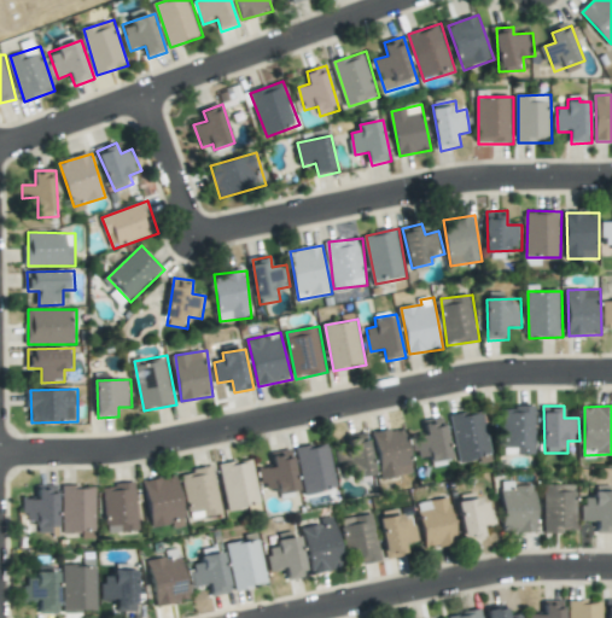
[(505,454),(537,455),(537,407),(506,407),(505,454)]
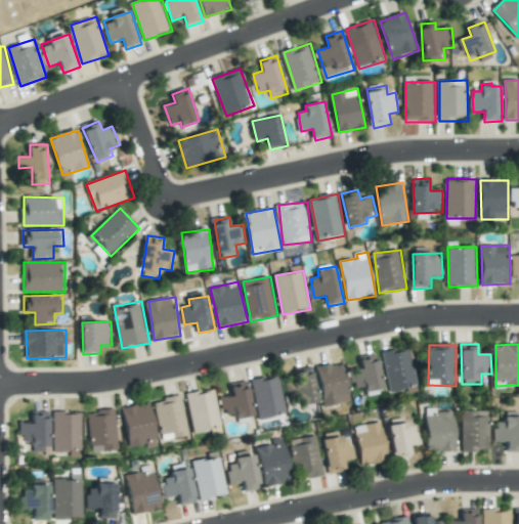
[(384,352),(391,392),(419,387),(413,348),(384,352)]
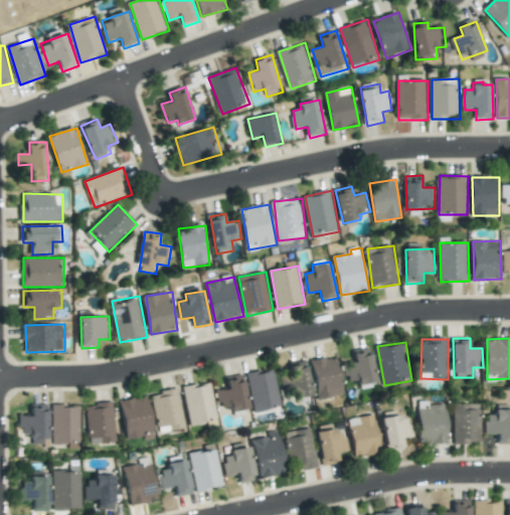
[(355,351),(356,362),(346,364),(349,382),(359,381),(359,384),(377,381),(372,348),(355,351)]
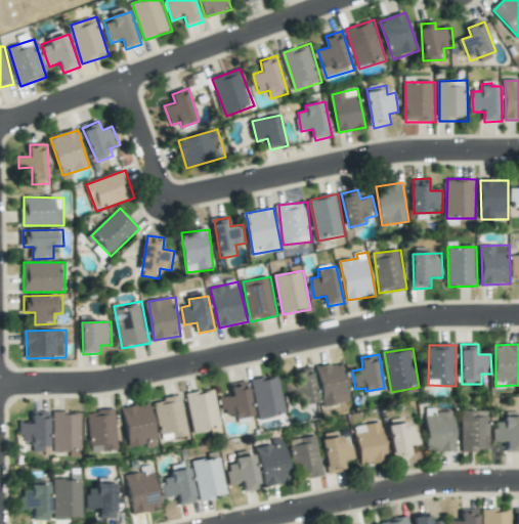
[(327,406),(353,400),(344,362),(317,368),(327,406)]
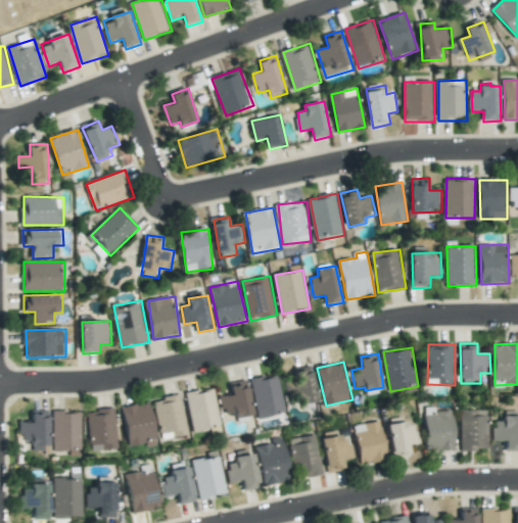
[(319,399),(313,367),(294,371),(295,377),(287,379),(292,405),(319,399)]
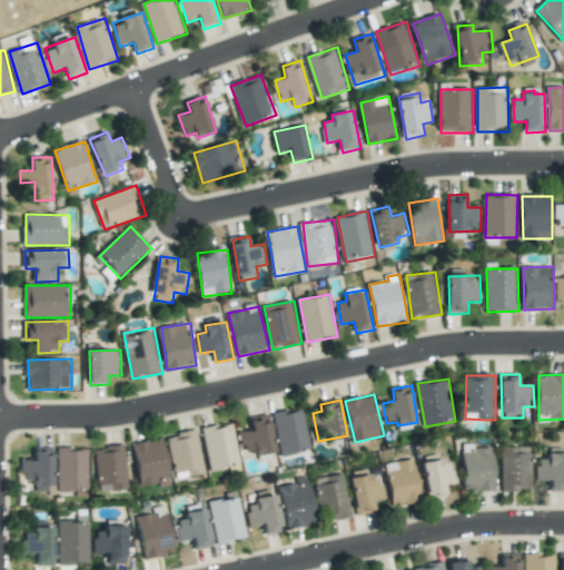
[(284,457),(314,450),(305,408),(275,414),(284,457)]
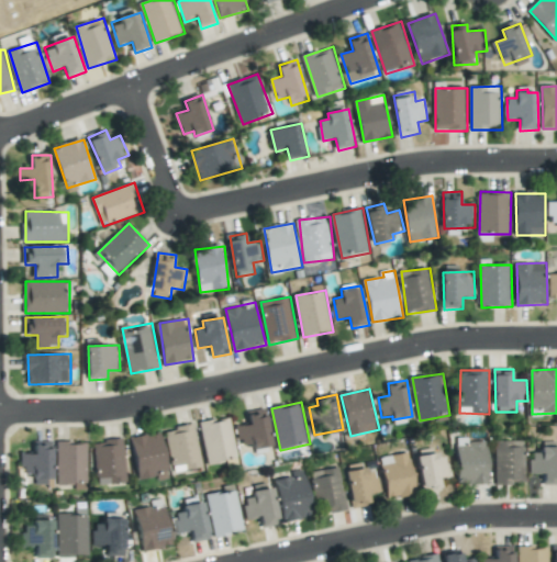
[(241,426),(243,449),(273,445),(268,408),(249,411),(252,425),(241,426)]
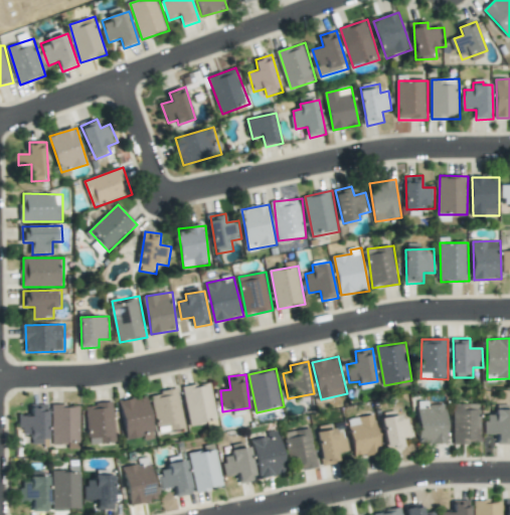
[(193,425),(220,419),(212,382),(184,388),(193,425)]
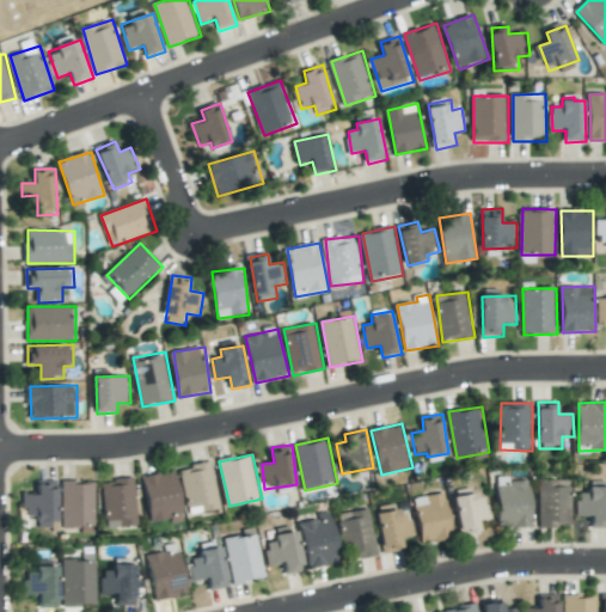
[(183,469),(191,514),(224,508),(215,461),(183,469)]
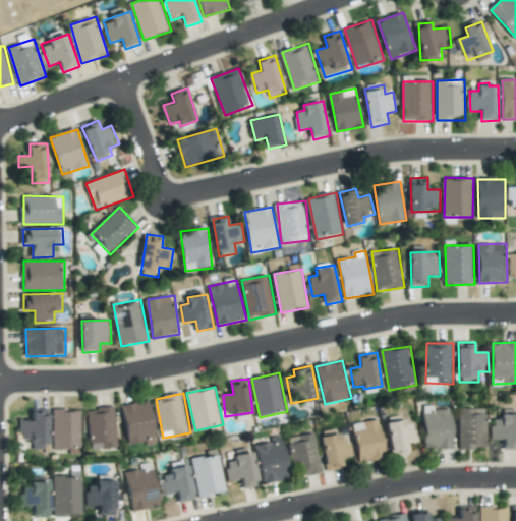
[(159,441),(152,400),(123,406),(131,447),(159,441)]
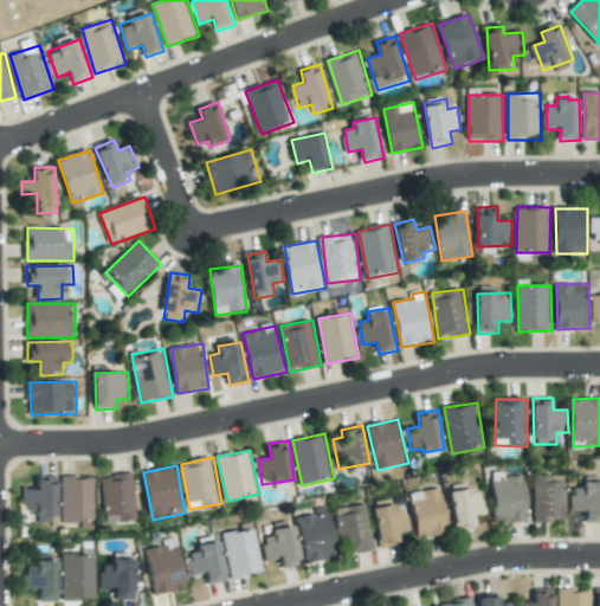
[(59,475),(39,475),(39,489),(27,489),(27,511),(40,511),(39,523),(59,523),(59,475)]
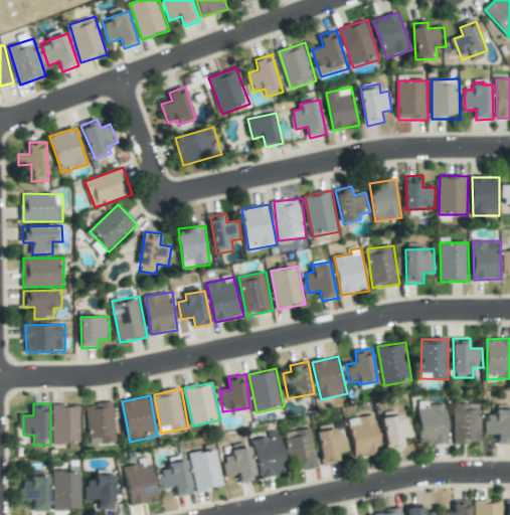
[(90,404),(91,444),(118,443),(116,403),(90,404)]
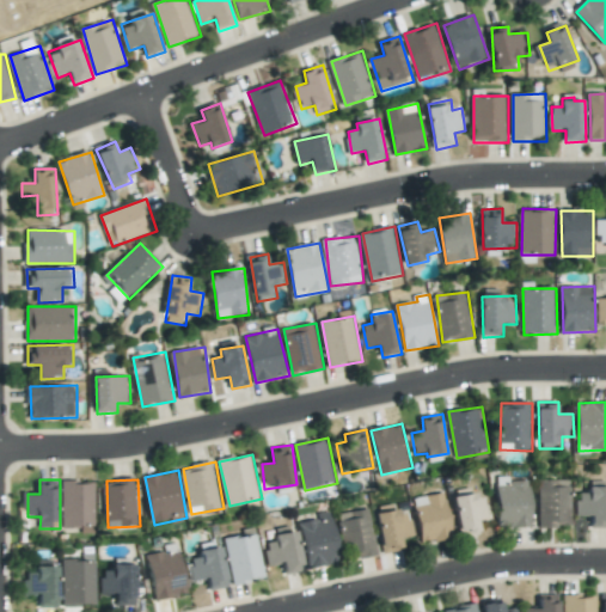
[(500,528),(533,527),(532,479),(499,479),(500,528)]
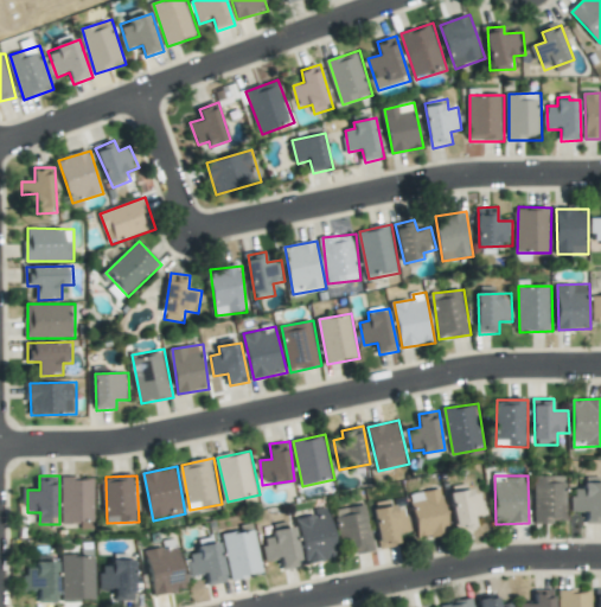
[(569,475),(536,477),(537,523),(570,522),(569,475)]
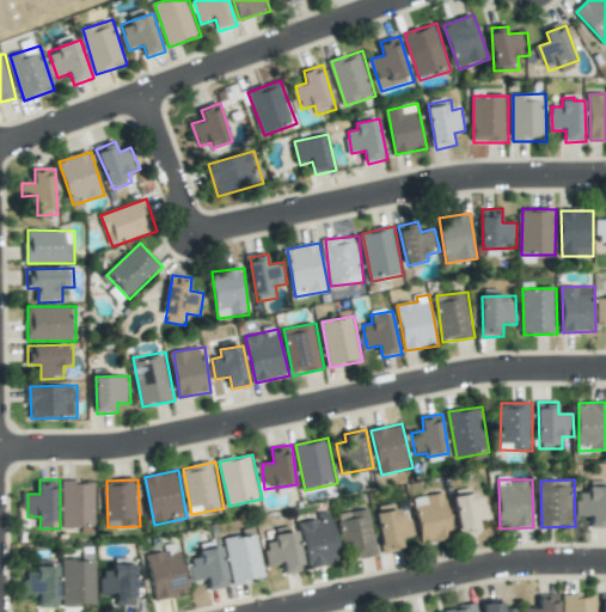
[(65,530),(98,531),(98,482),(65,481),(65,530)]
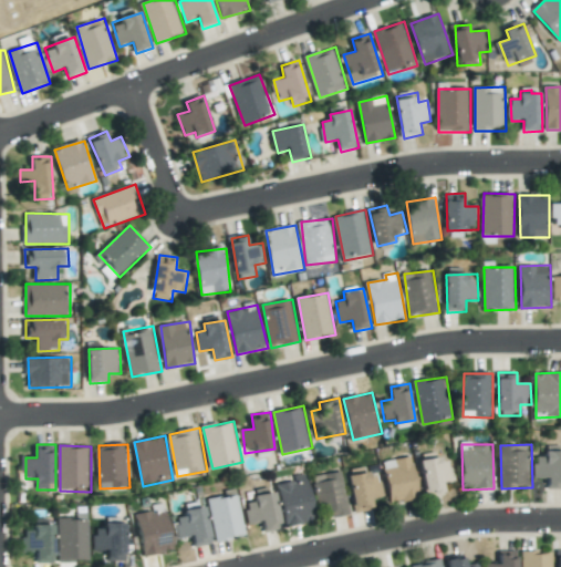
[(560,452),(537,452),(536,480),(549,480),(549,488),(560,488),(560,452)]
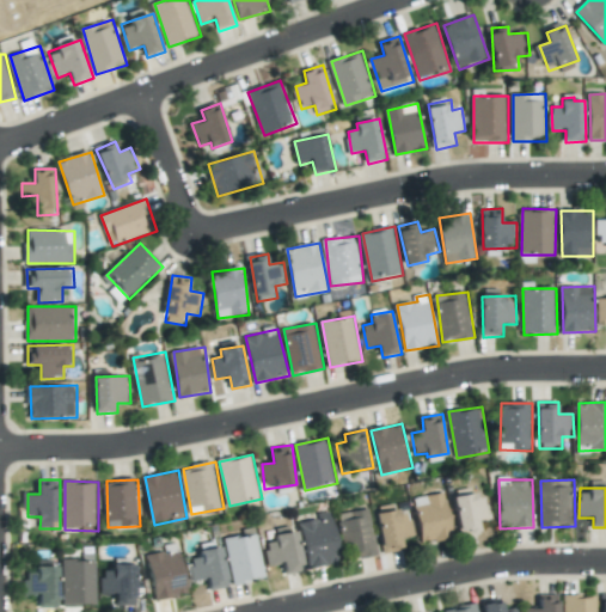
[(483,534),(481,521),(493,519),(488,493),(455,499),(464,538),(483,534)]
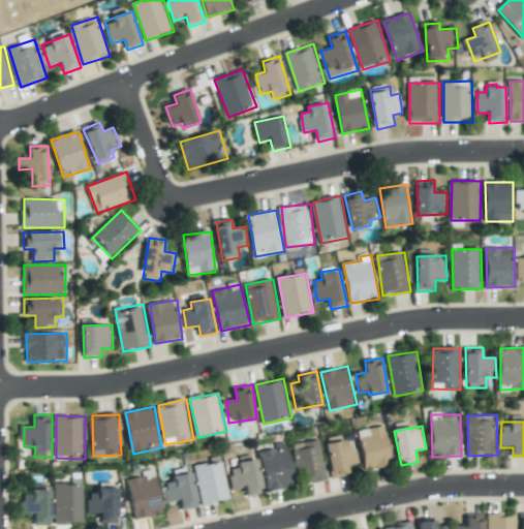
[(365,469),(393,466),(389,427),(361,430),(365,469)]
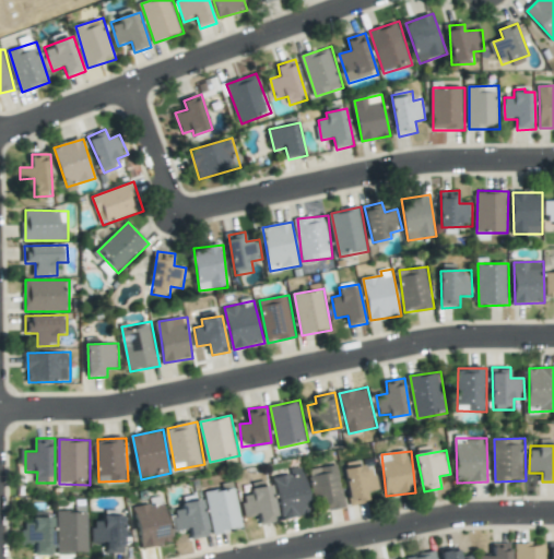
[(349,507),(339,464),(311,470),(320,512),(349,507)]
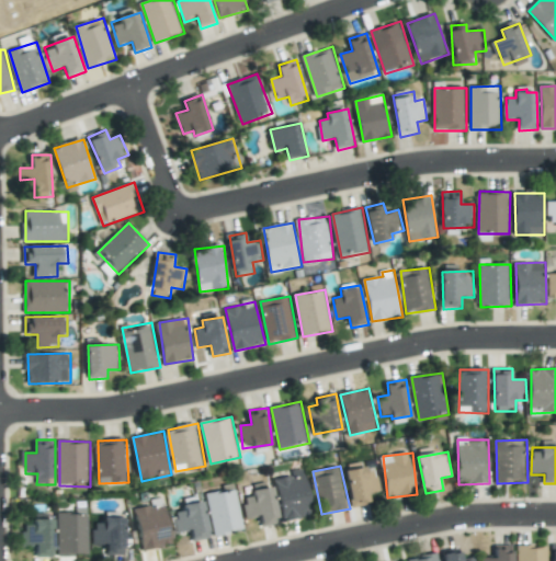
[(353,507),(372,504),(371,494),(382,492),(378,470),(367,471),(366,467),(348,470),(353,507)]
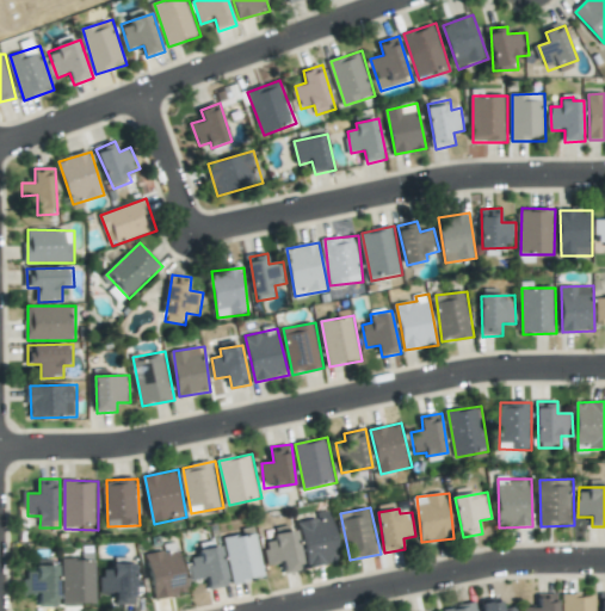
[(319,513),(319,518),(301,522),(310,568),(343,562),(332,510),(319,513)]
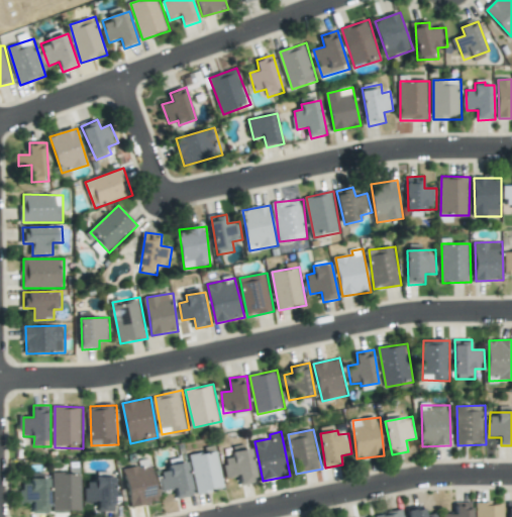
[(242,485),(258,484),(253,445),(232,448),(233,457),(226,458),(229,479),(241,477),(242,485)]
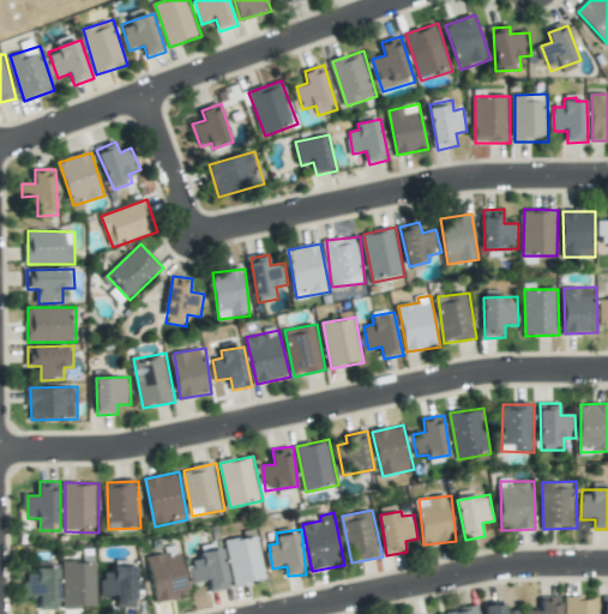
[(235,587),(269,582),(262,535),(228,541),(235,587)]
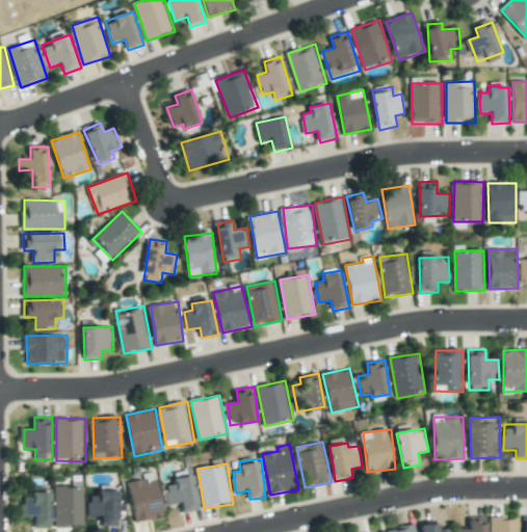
[(170,505),(182,502),(184,514),(202,510),(193,475),(175,479),(176,484),(166,486),(170,505)]
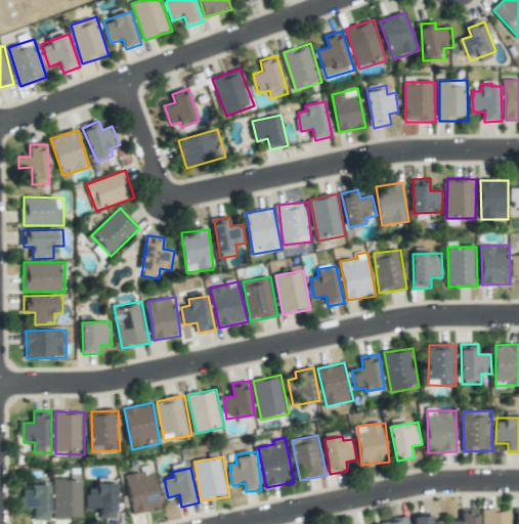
[(134,514),(162,509),(156,471),(128,475),(134,514)]
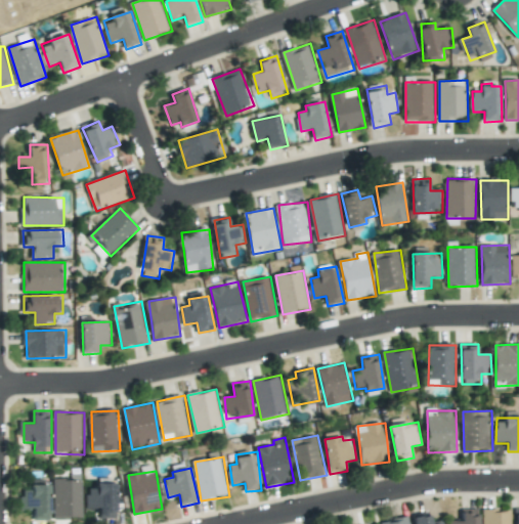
[(84,480),(55,480),(56,520),(85,519),(84,480)]
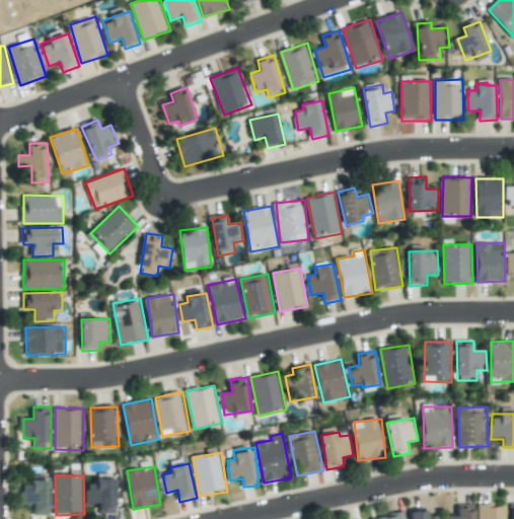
[(118,514),(117,478),(97,479),(97,485),(88,485),(88,504),(99,504),(99,514),(118,514)]
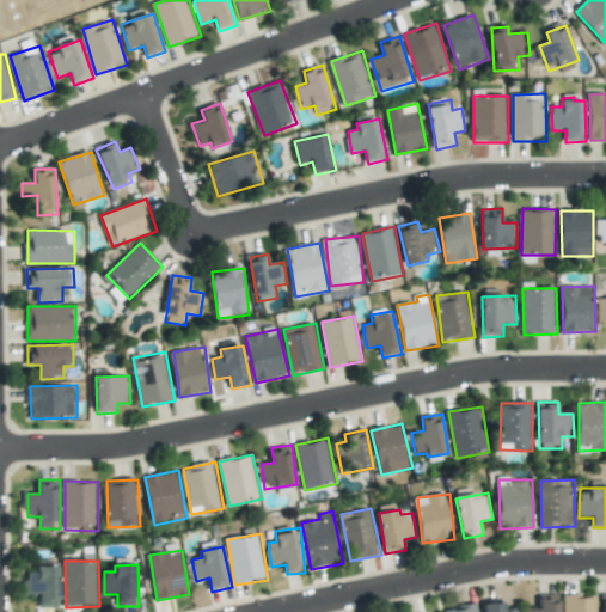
[(61,607),(60,568),(28,568),(29,595),(42,595),(42,609),(61,607)]
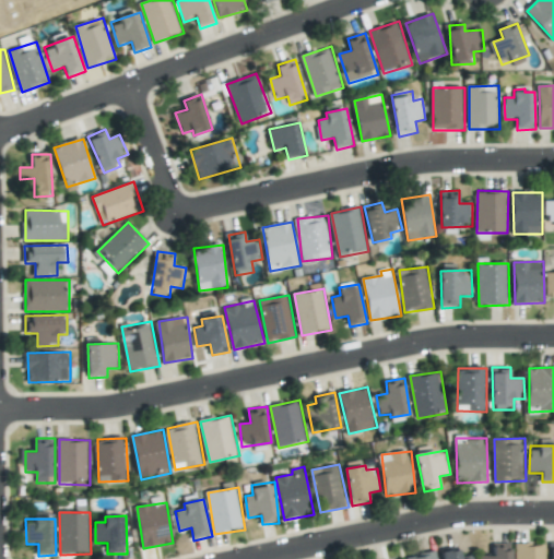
[(483,556),(482,558),(513,558),(513,543),(494,543),(495,556),(483,556)]
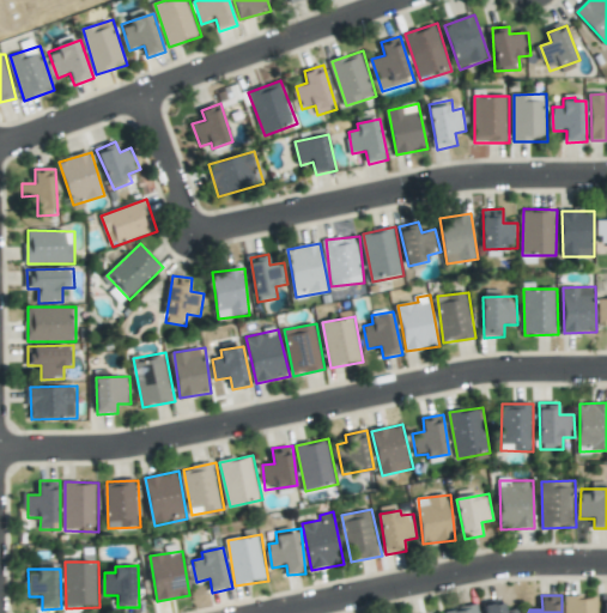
[(600,612),(600,596),(566,596),(566,612),(600,612)]
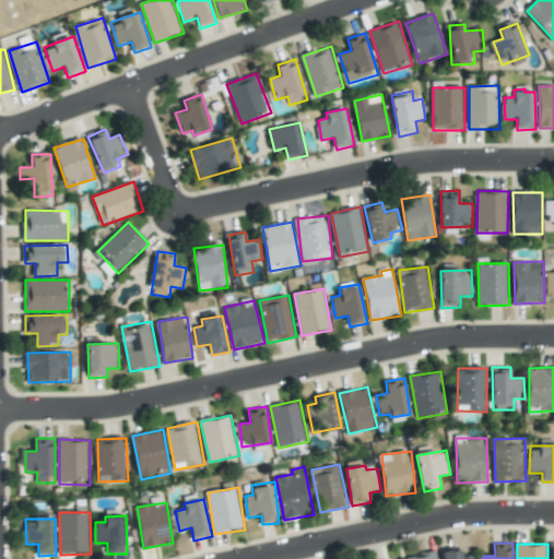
[(462,557),(461,549),(445,551),(445,558),(476,558),(476,555),(462,557)]
